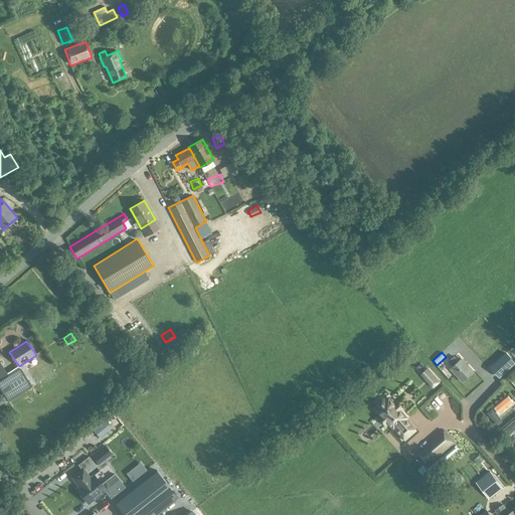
[(514,363),(506,353),(491,367),(499,377),(514,363)]
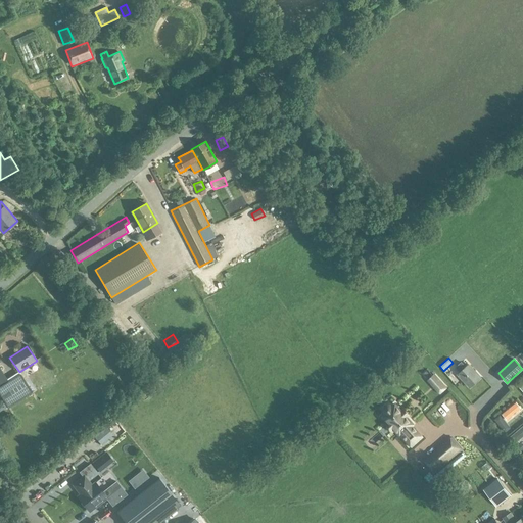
[(468,365),(466,367),(462,363),(456,368),(460,373),(458,375),(469,388),(480,378),(468,365)]
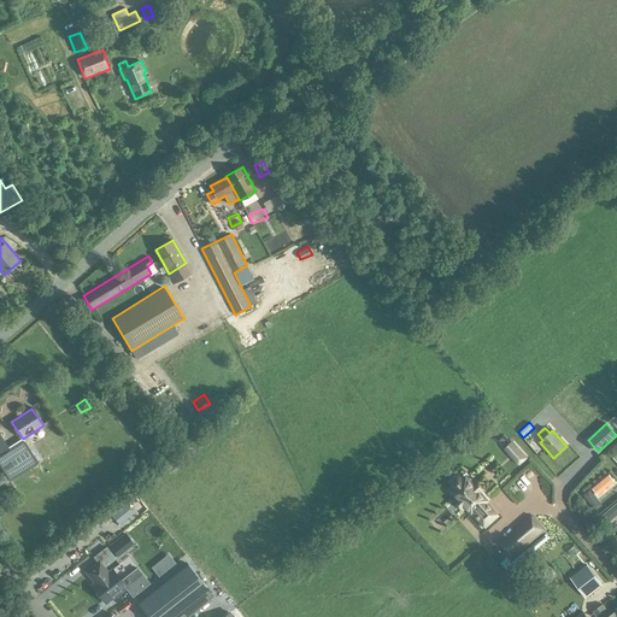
[(0,464),(11,482),(39,464),(24,441),(10,450),(0,433),(0,464)]
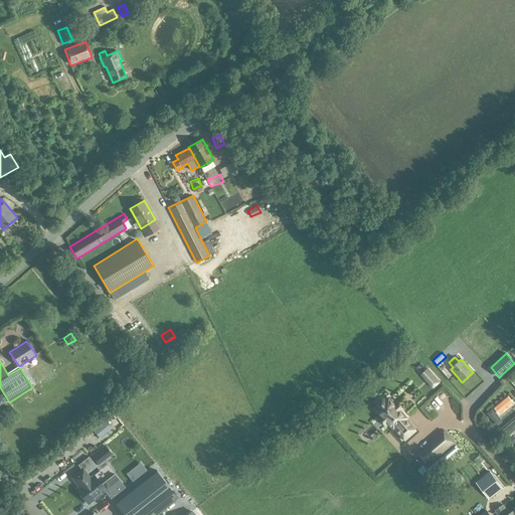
[(440,382),(436,378),(431,383),(435,387),(440,382)]
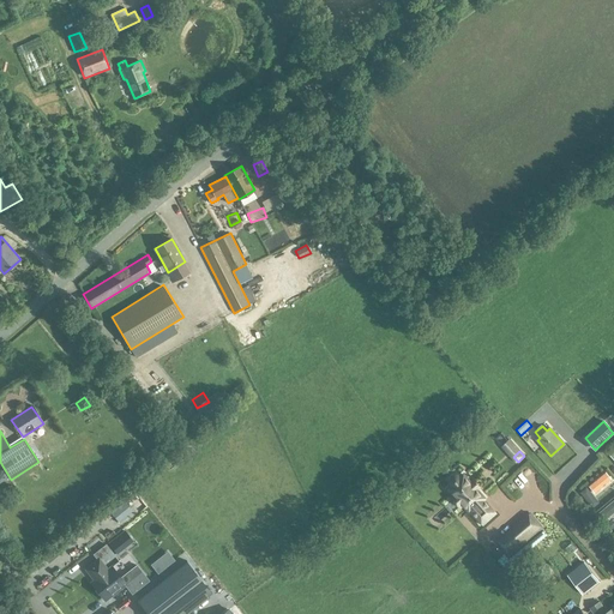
[(437,474),(423,485),(428,489),(441,479),(437,474)]
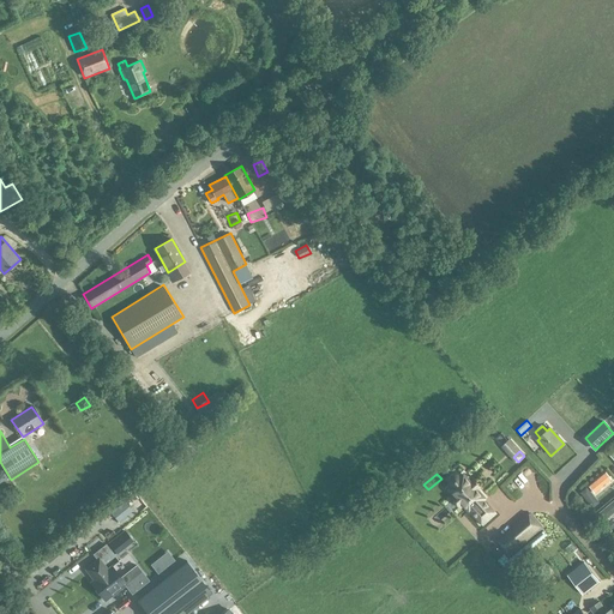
[(611,479),(606,474),(584,494),(589,499),(611,479)]
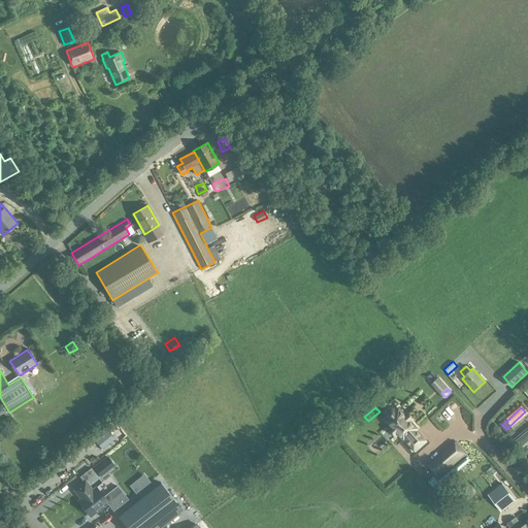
[(399,408),(396,410),(395,409),(392,409),(390,409),(388,411),(387,414),(387,417),(388,418),(386,420),(403,440),(404,439),(416,451),(425,442),(415,430),(417,428),(409,421),(410,420),(406,416),(405,417),(399,408)]
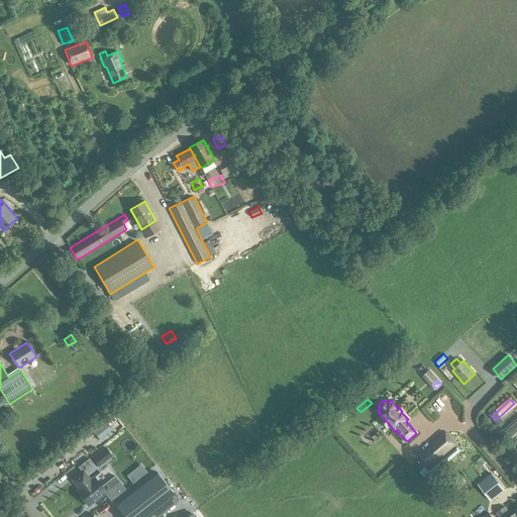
[(13,414),(20,410),(17,405),(10,409),(13,414)]
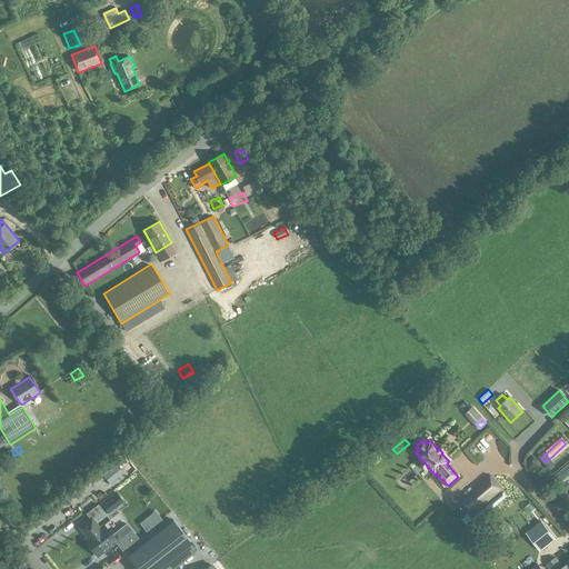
[(109,483),(121,472),(111,461),(99,471),(109,483)]
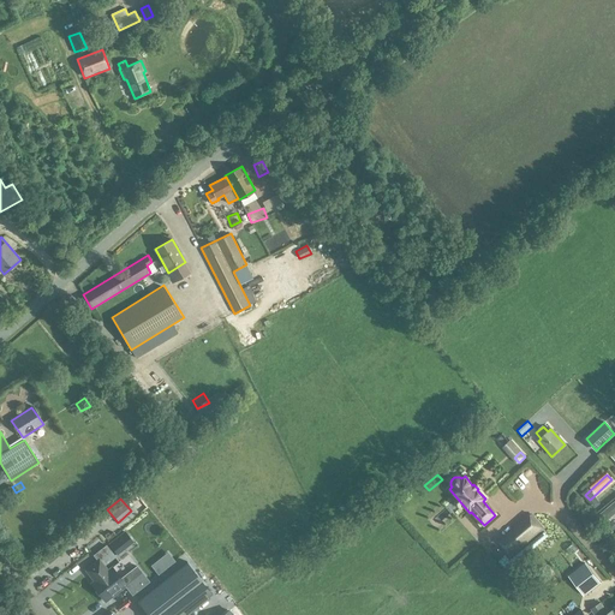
[(614,514),(614,501),(599,515),(605,523),(614,514)]
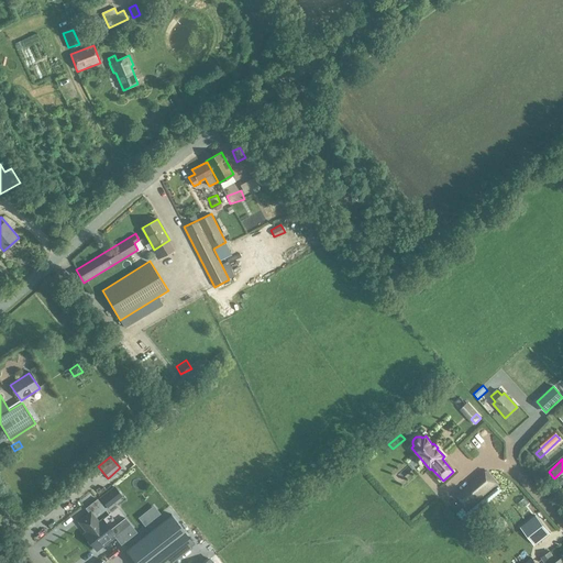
[(478,481),(487,493),(497,484),(487,473),(478,481)]
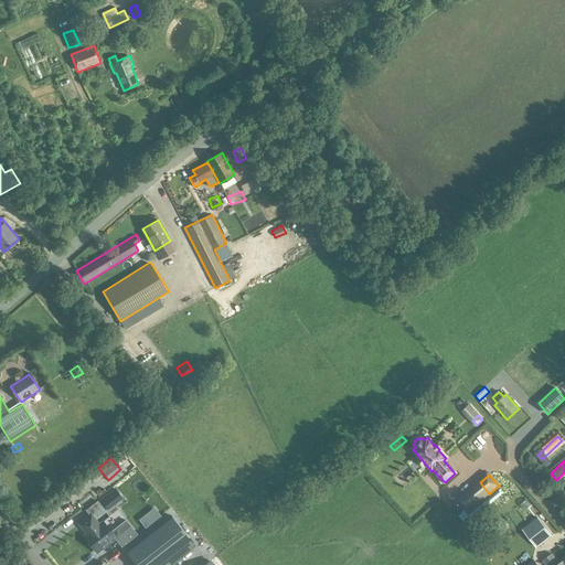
[(87,488),(78,496),(83,501),(92,492),(87,488)]
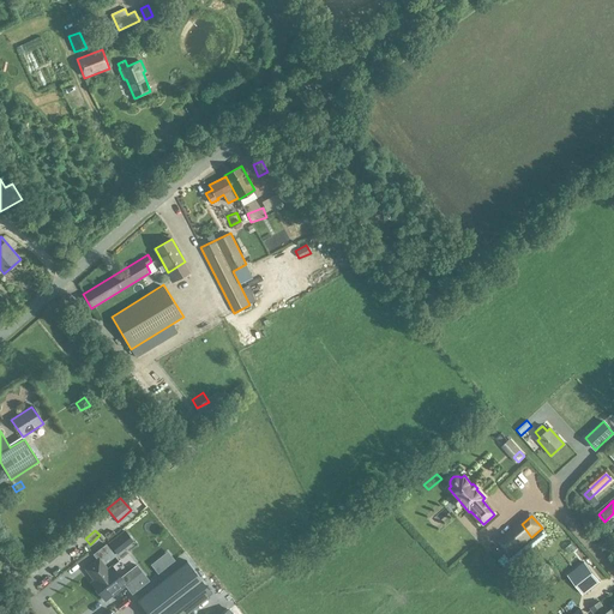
[(510,557),(519,547),(510,535),(499,543),(510,557)]
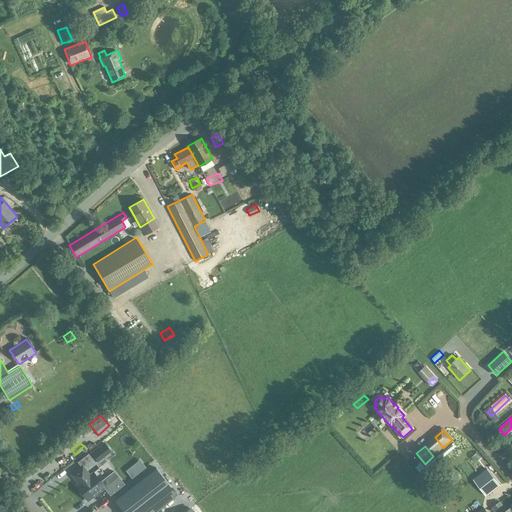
[(103,458),(96,449),(90,453),(97,462),(103,458)]
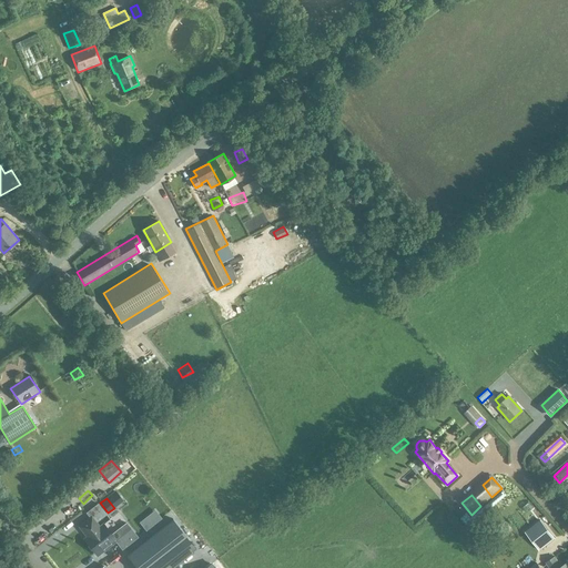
[(102,509),(90,518),(79,527),(87,537),(84,539),(98,556),(117,541),(122,548),(137,537),(127,524),(111,535),(103,525),(99,527),(95,523),(105,515),(102,509)]
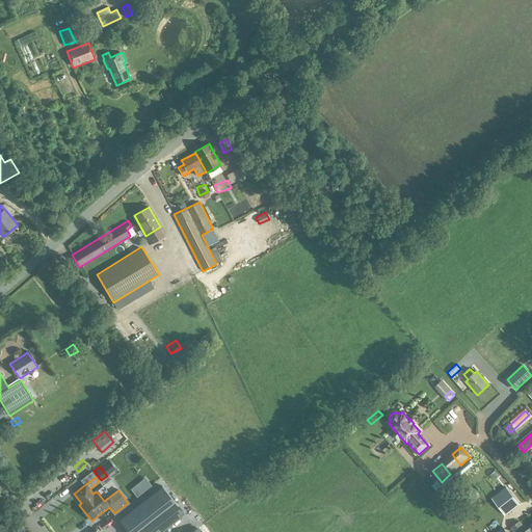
[(136,498),(147,490),(140,482),(130,489),(136,498)]
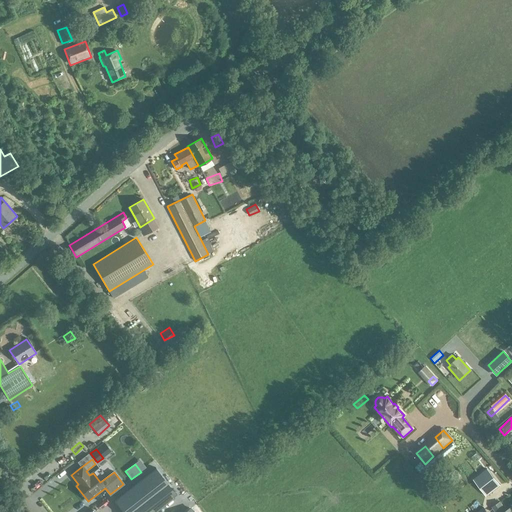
[(114,499),(124,511),(153,511),(176,494),(155,467),(114,499)]
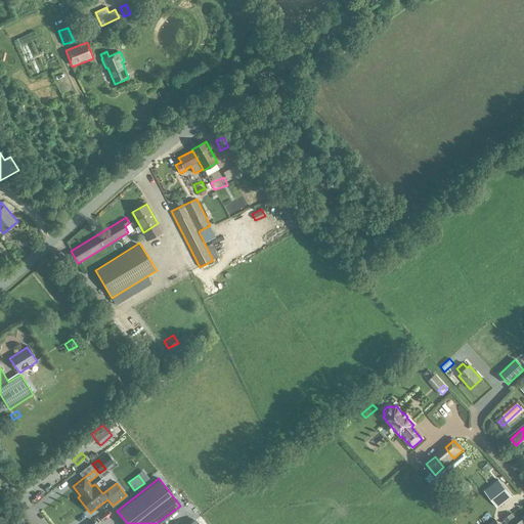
[(489,487),(485,490),(497,508),(504,503),(497,495),(506,489),(498,480),(489,487)]
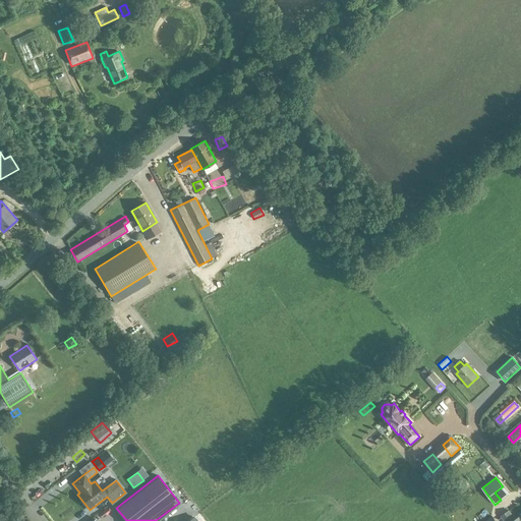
[(179,506),(167,513),(171,520),(183,513),(179,506)]
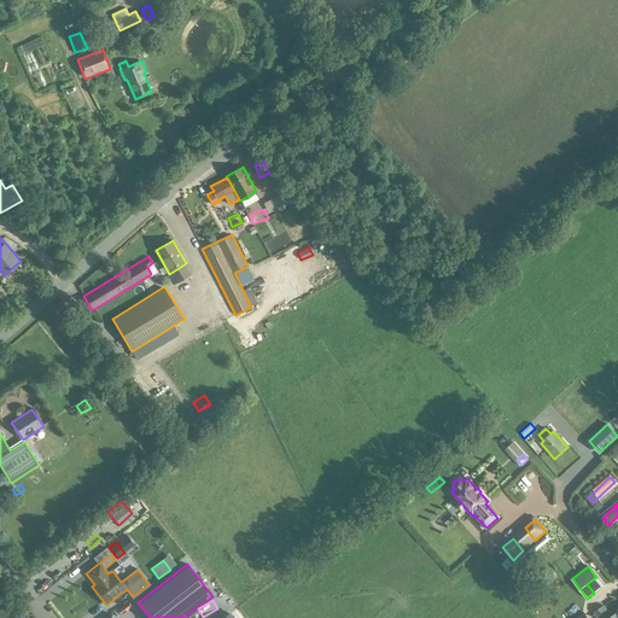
[(617,617),(617,612),(617,611),(611,614),(605,605),(594,612),(598,617),(617,617)]
